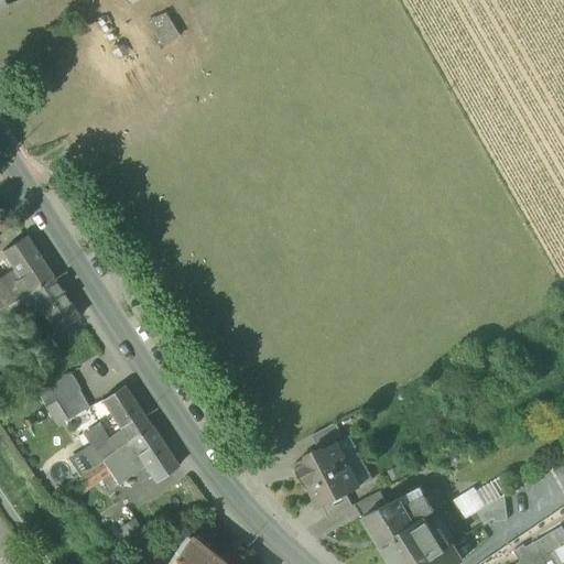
[(165,12),(147,22),(161,49),(180,39),(165,12)]
